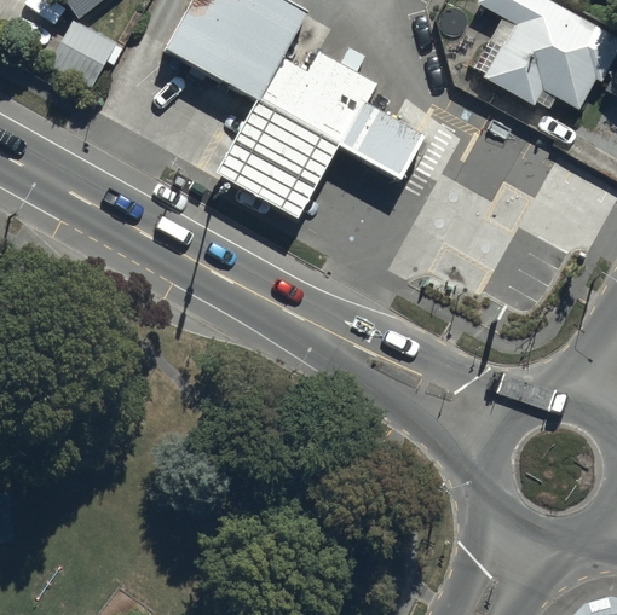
[(64,0),(78,17),(99,0),(64,0)]
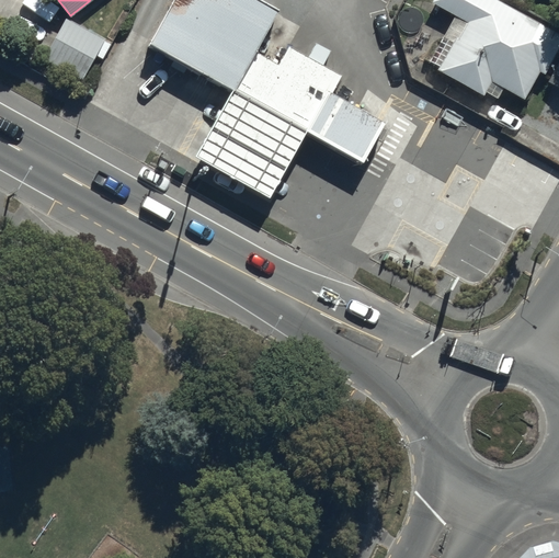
[(277,10),(259,0),(172,0),(149,44),(364,163),(387,123),(253,52),(277,10)]
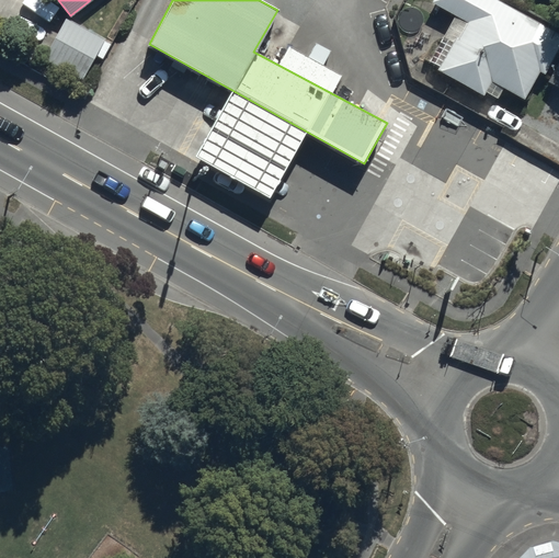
[(529,100),(558,44),(558,31),(500,0),(432,0),(432,1),(467,20),(441,69),(483,91),(490,79),(529,100)]
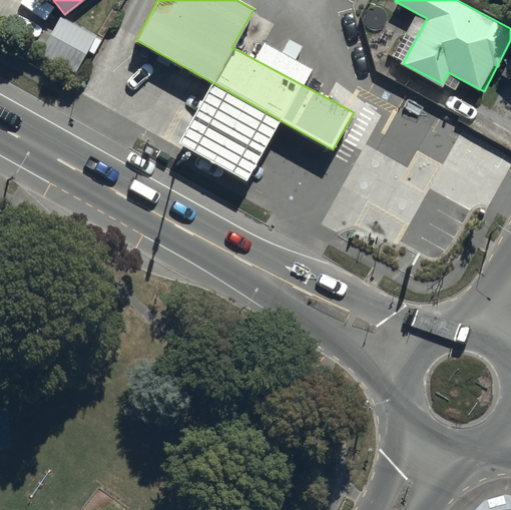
[(43,45),(80,65),(96,36),(59,16),(43,45)]
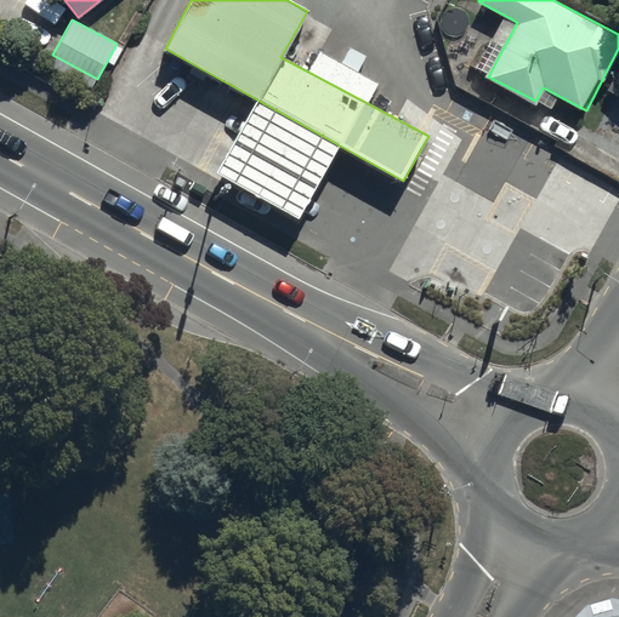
[(618,68),(608,90),(618,96),(618,68)]
